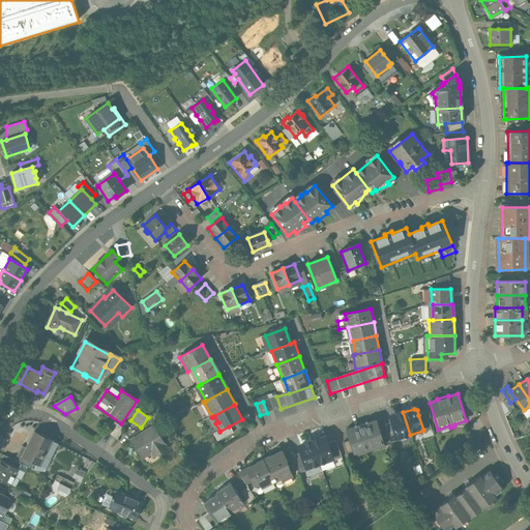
[(403,412),(392,415),(390,419),(391,423),(396,439),(398,438),(410,435),(403,412)]
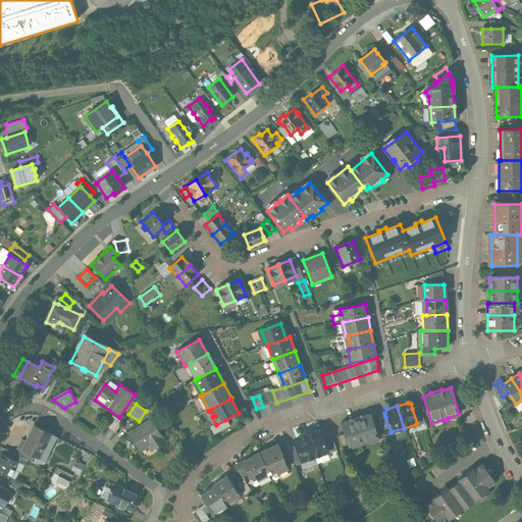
[(417,423),(416,424),(417,426),(425,424),(420,406),(412,409),(417,423)]
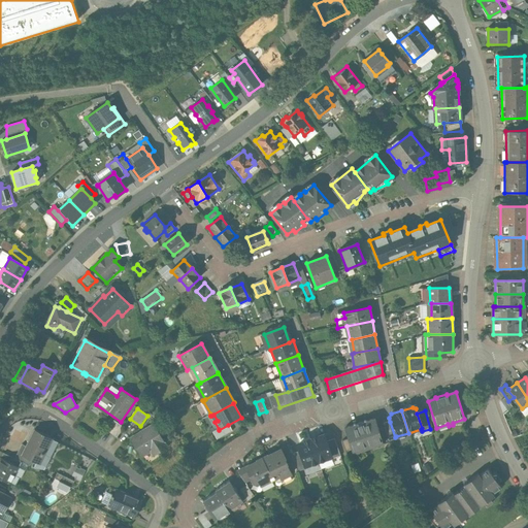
[(113,420),(106,430),(117,437),(124,427),(113,420)]
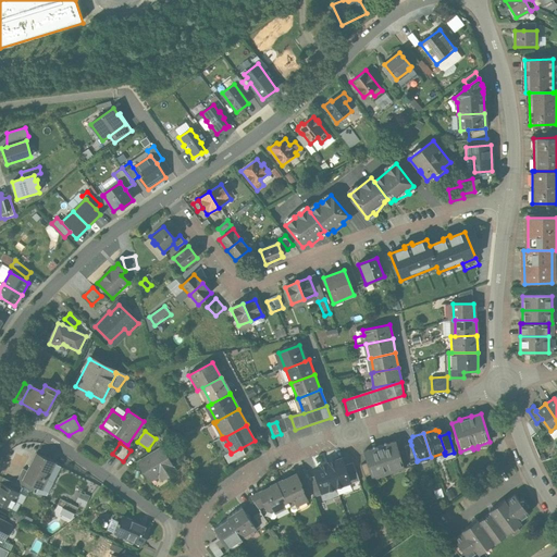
[(404,469),(404,466),(399,454),(396,443),(382,447),(382,448),(378,449),(378,448),(363,454),(367,463),(371,477),(372,479),(374,479),(373,475),(378,474),(379,477),(397,471),(397,468),(401,467),(403,470),(404,469)]
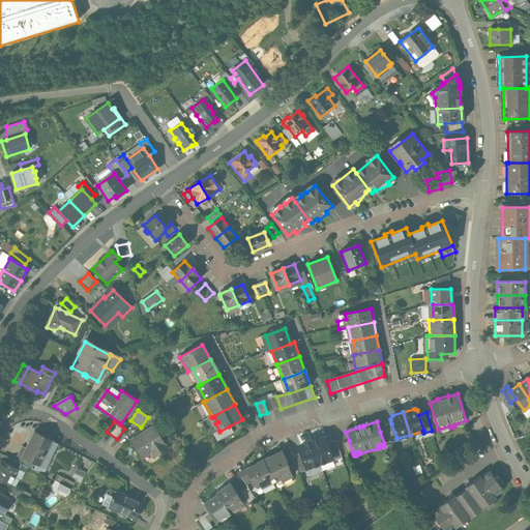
[(396,439),(391,423),(384,425),(386,430),(389,441),(390,443),(399,441),(398,438),(396,439)]
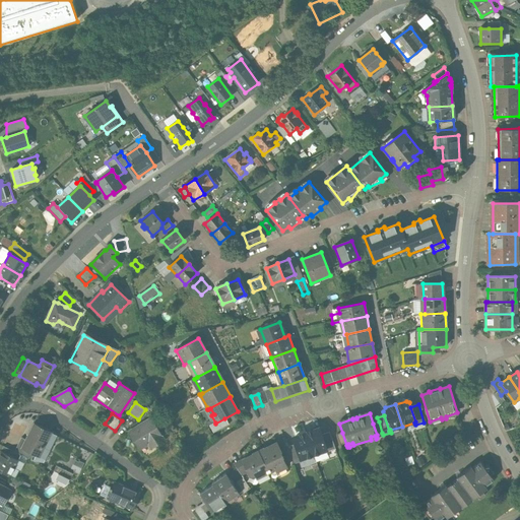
[(150,418),(129,432),(139,449),(152,441),(154,446),(164,440),(150,418)]
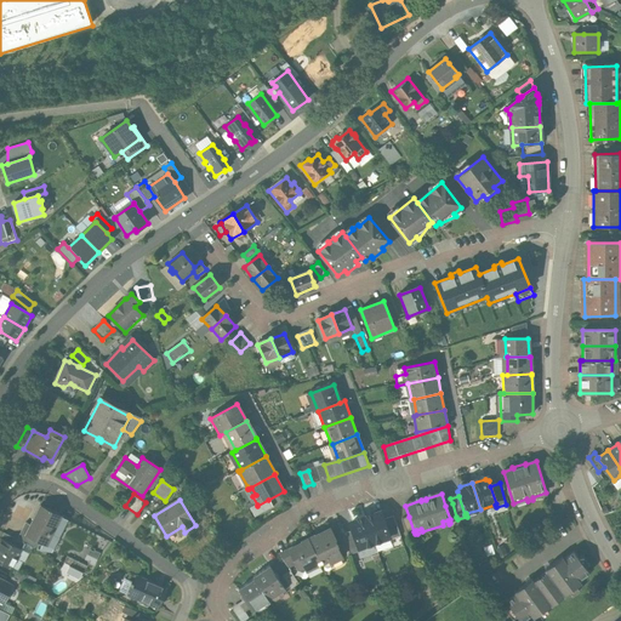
[(257,506),(257,505),(250,508),(255,518),(273,508),(268,500),(257,506)]
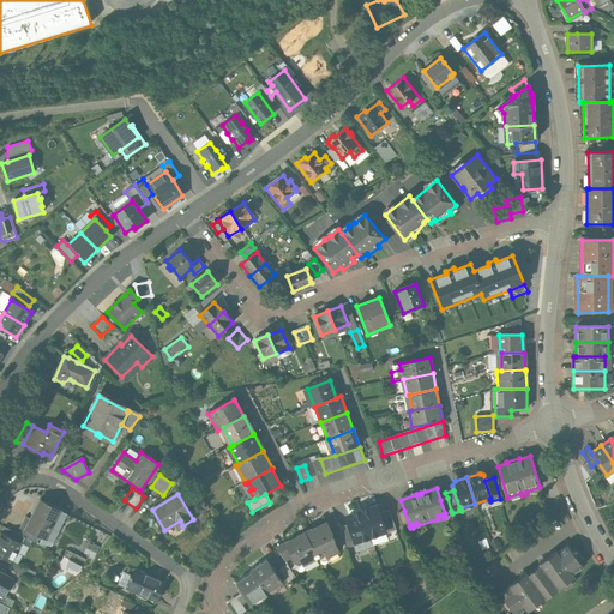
[(451,511),(447,498),(440,500),(445,513),(451,511)]
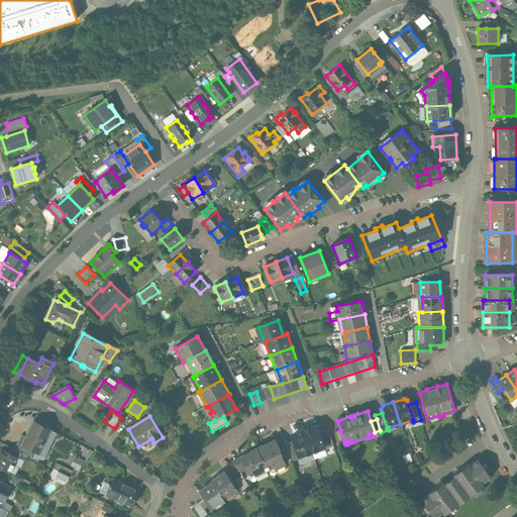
[(33,456),(36,457),(43,459),(49,447),(42,444),(49,428),(33,420),(22,442),(21,445),(33,452),(35,452),(33,456)]
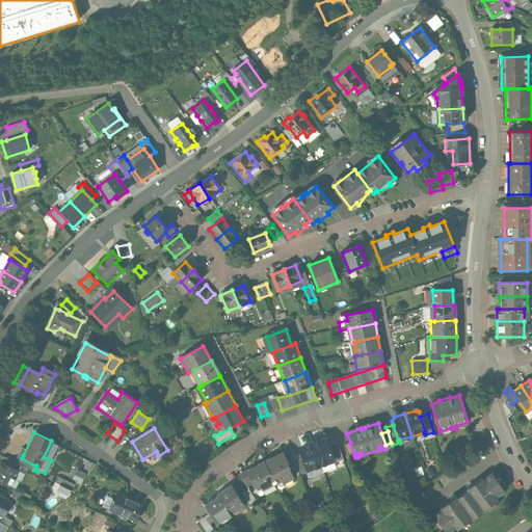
[(328,446),(327,442),(323,440),(313,444),(321,466),(334,461),(334,460),(328,446)]
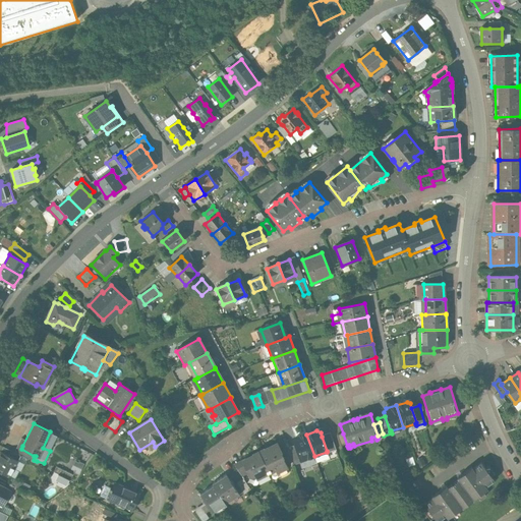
[(330,433),(322,437),(327,451),(327,452),(328,454),(337,451),(330,433)]
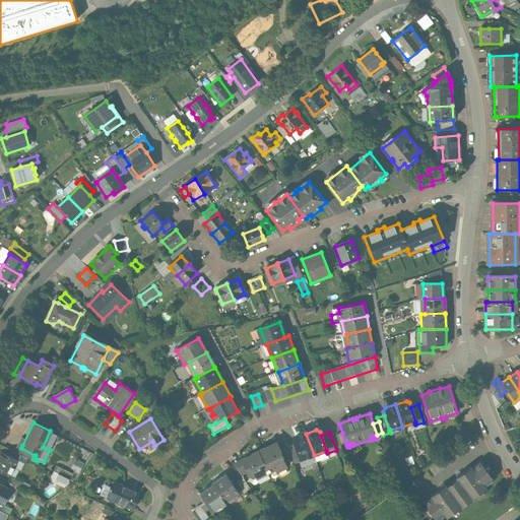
[(346,445),(342,433),(337,435),(341,446),(346,445)]
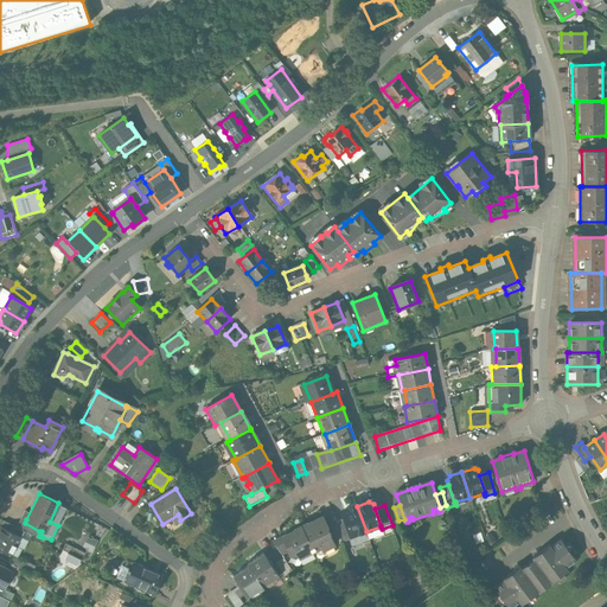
[(357,506),(345,510),(343,515),(345,519),(351,537),(352,537),(366,531),(357,506)]
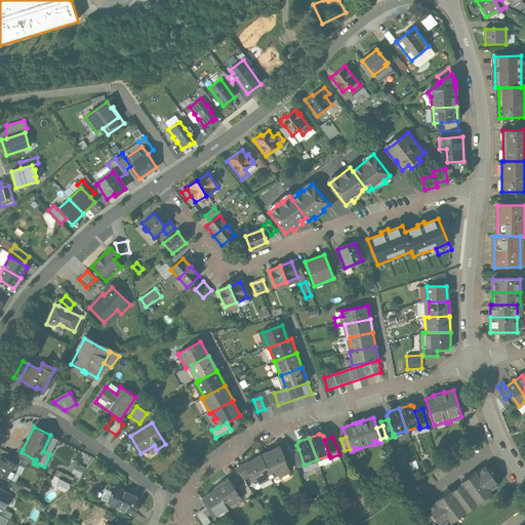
[(285,458),(290,455),(289,452),(286,444),(279,447),(280,448),(285,458)]
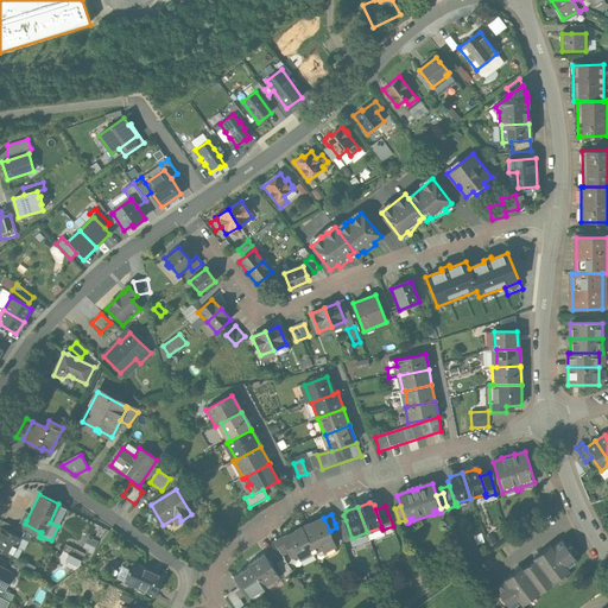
[(36,538),(39,532),(25,524),(26,520),(21,518),(17,529),(36,538)]
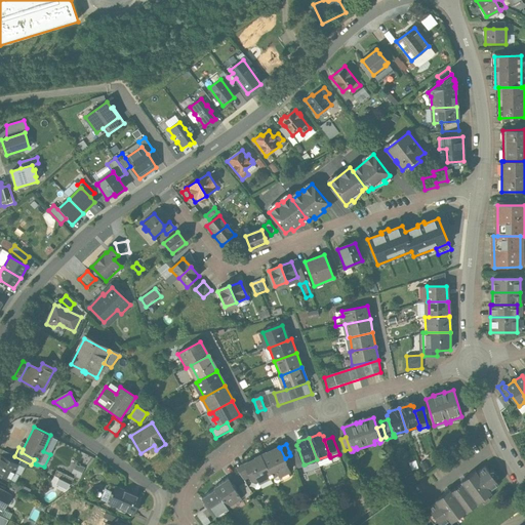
[(285,458),(280,448),(267,454),(267,453),(260,456),(272,477),(275,475),(277,474),(278,475),(279,477),(290,472),(285,462),(286,462),(285,458)]
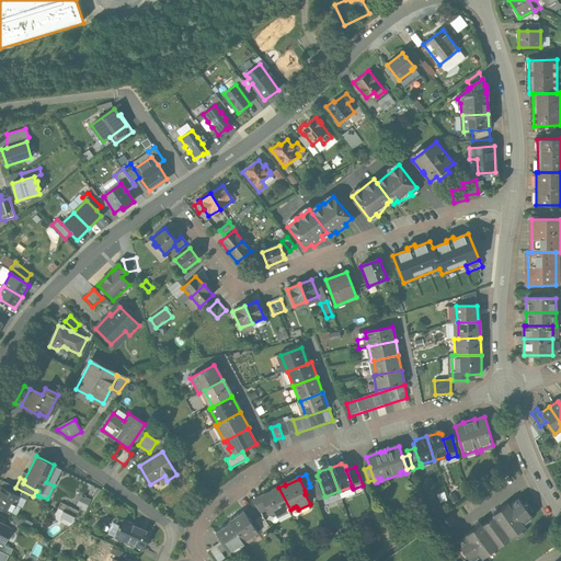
[(324,496),(319,480),(309,483),(310,487),(316,502),(327,499),(325,496),(324,496)]
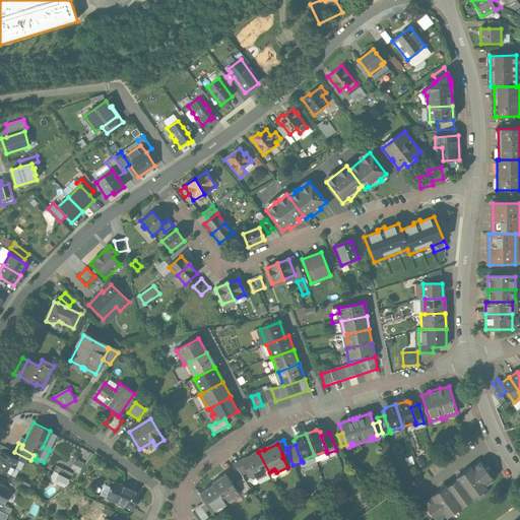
[(18,460),(1,451),(0,452),(0,471),(9,476),(18,460)]
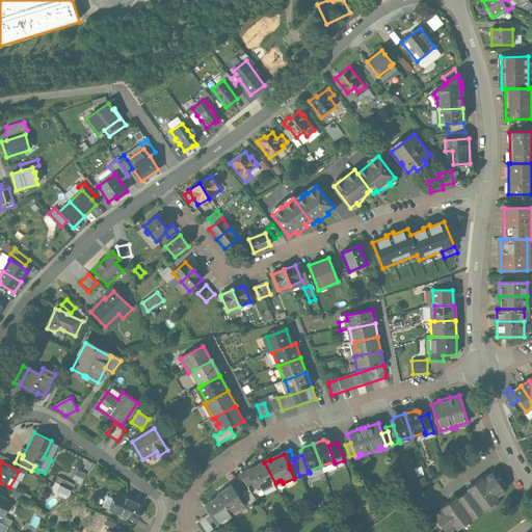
[(275,483),(264,462),(259,464),(260,466),(247,472),(253,483),(255,487),(260,484),(262,489),(275,483)]
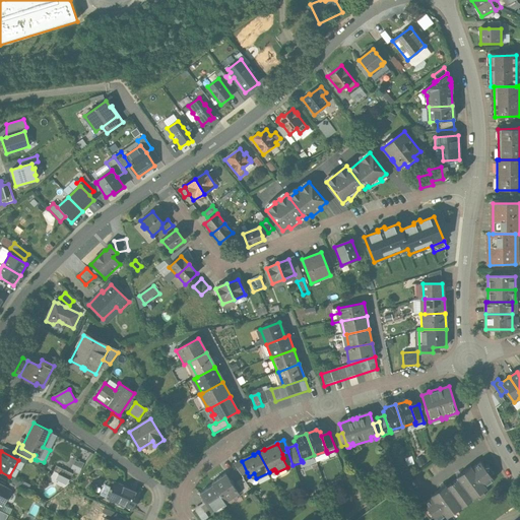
[(77,458),(71,468),(80,473),(85,463),(77,458)]
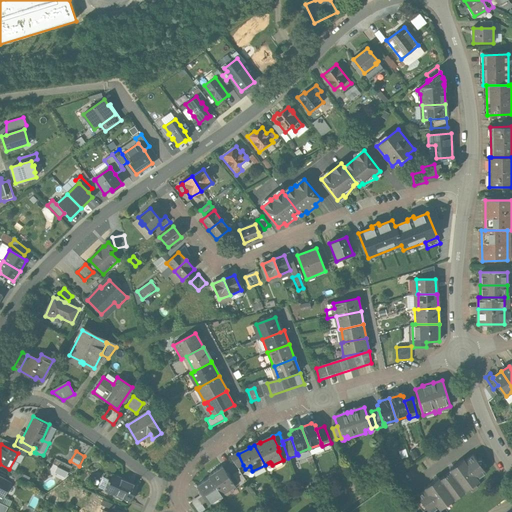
[(231,458),(237,468),(243,465),(238,454),(231,458)]
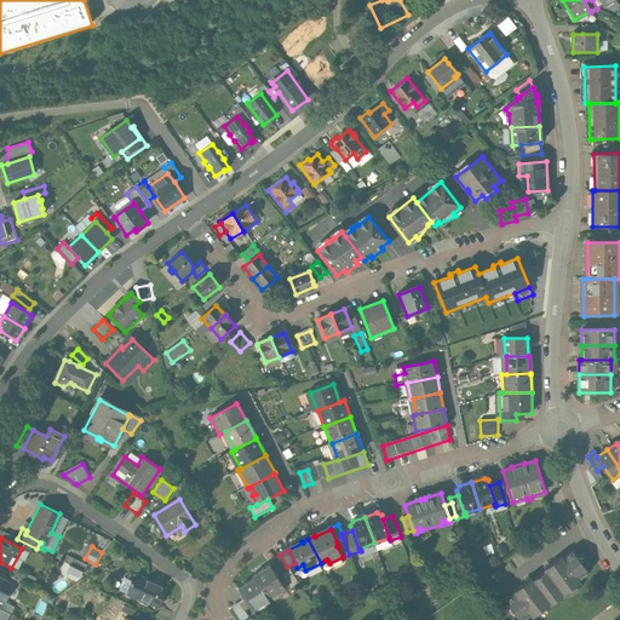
[(515,593),(505,601),(520,619),(522,619),(530,614),(533,618),(550,604),(551,604),(563,596),(563,595),(581,581),(579,579),(589,572),(573,551),(563,558),(562,556),(544,569),(545,570),(533,580),(530,578),(514,591),(515,593)]
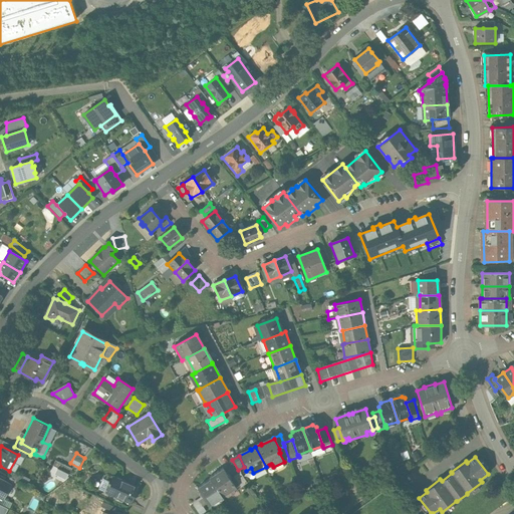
[(211,479),(223,497),(236,489),(223,469),(210,478),(211,479)]
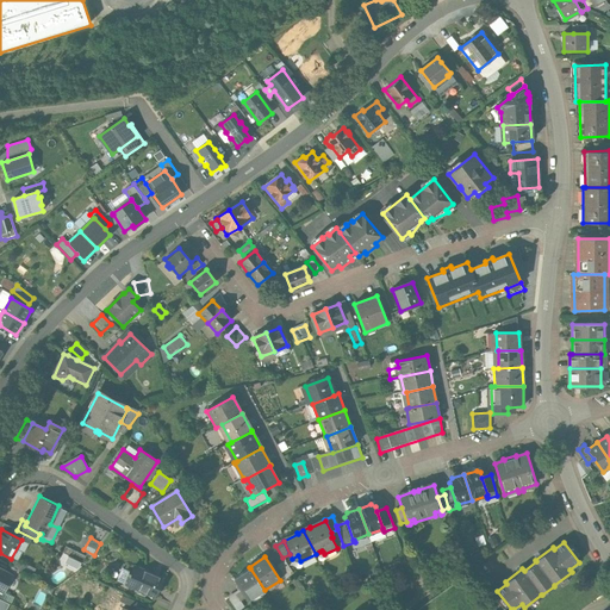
[(16,560),(12,566),(25,573),(29,566),(16,560)]
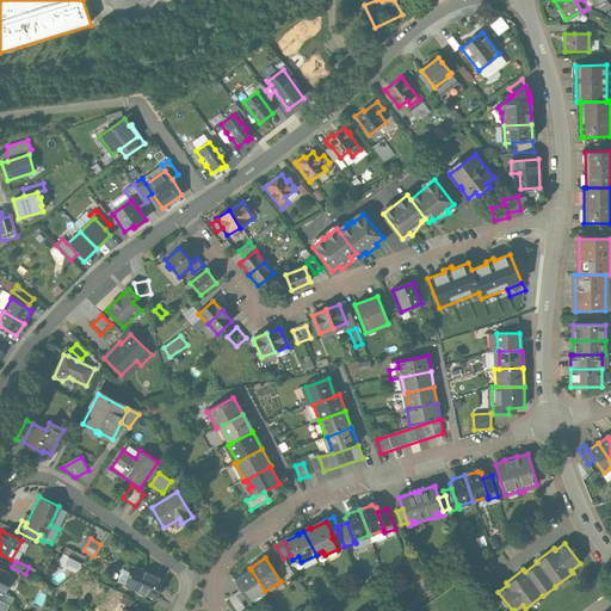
[(285,562),(278,567),(287,580),(294,574),(285,562)]
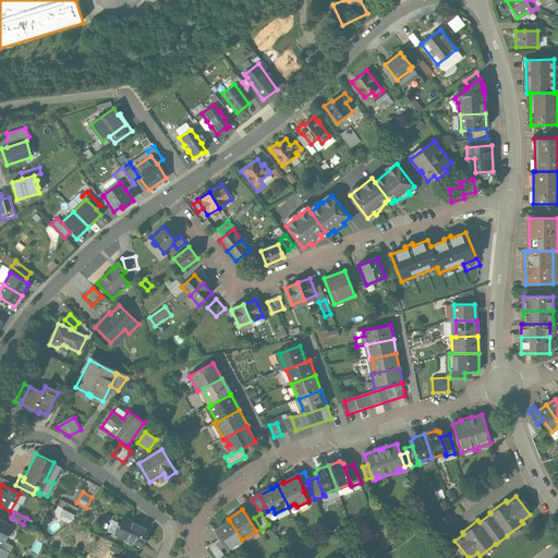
[(112,520),(108,531),(143,546),(150,530),(123,518),(120,523),(112,520)]
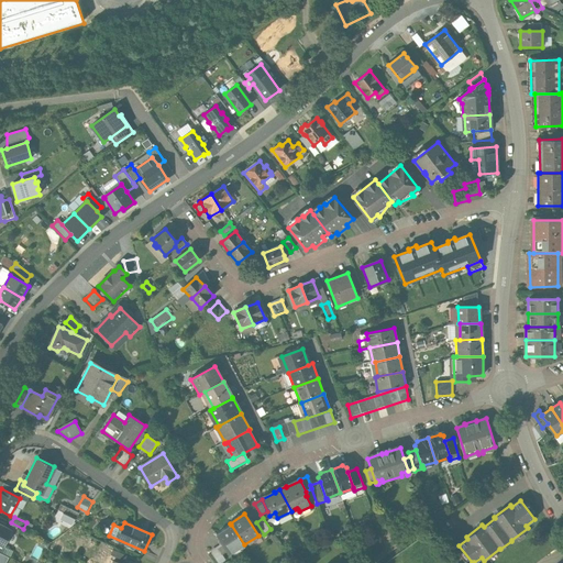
[(0,544),(4,547),(12,530),(0,525),(0,544)]
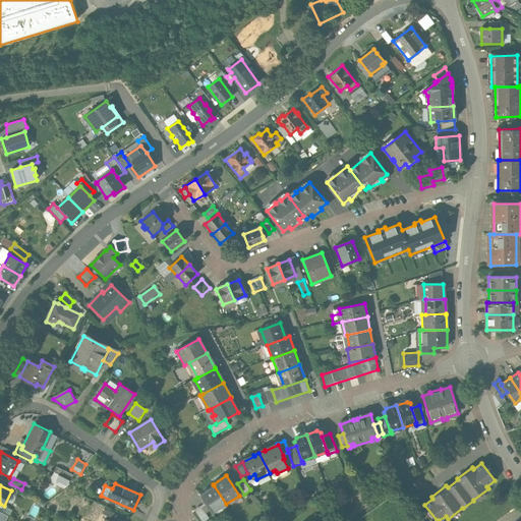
[(226,504),(214,485),(200,495),(213,513),(226,504)]
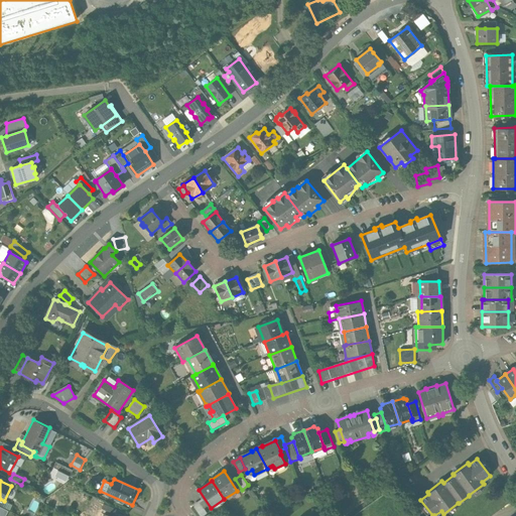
[(200,503),(194,507),(200,515),(202,515),(207,513),(200,503)]
